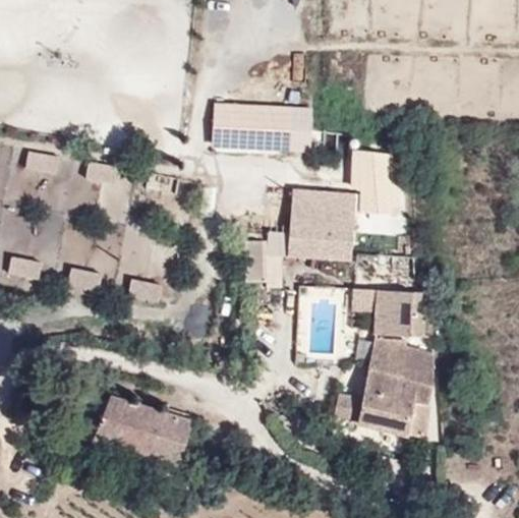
[(213,100),(214,148),(315,146),(314,98),(213,100)]
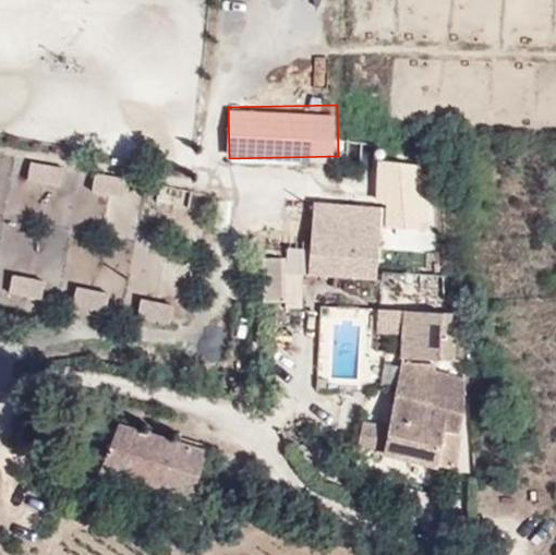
[(417,143),(393,140),(391,158),(414,161),(417,143)]
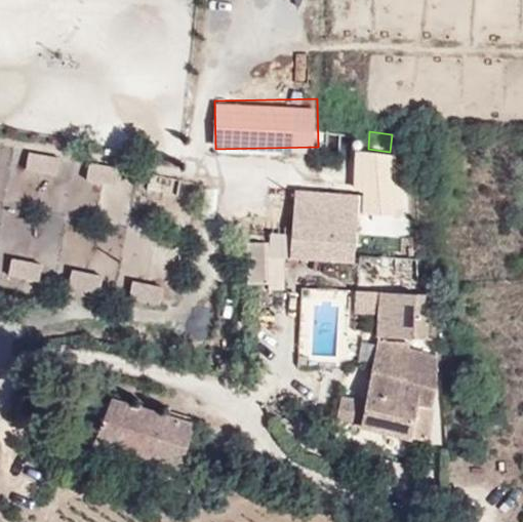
[(26,167),(55,172),(58,156),(29,151),(26,167)]
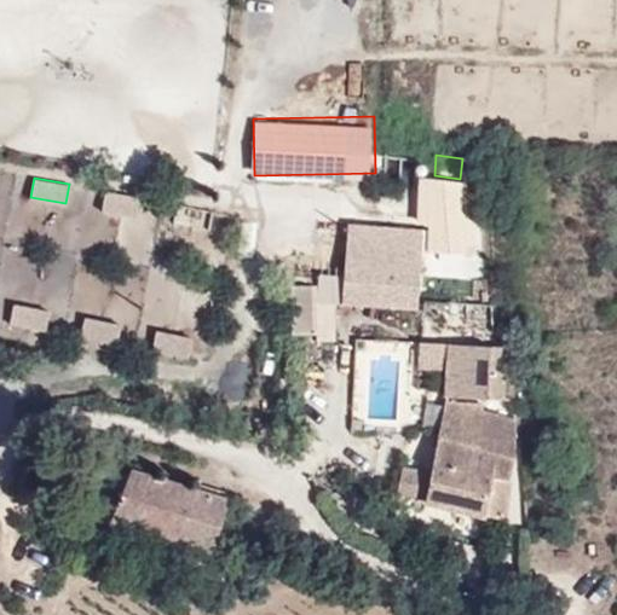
[(140,197),(104,191),(101,210),(137,216),(140,197)]
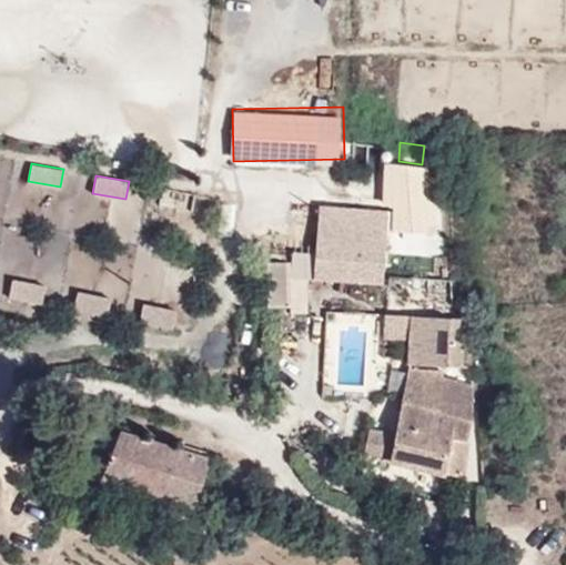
[(194,193),(161,187),(158,204),(191,211),(194,193)]
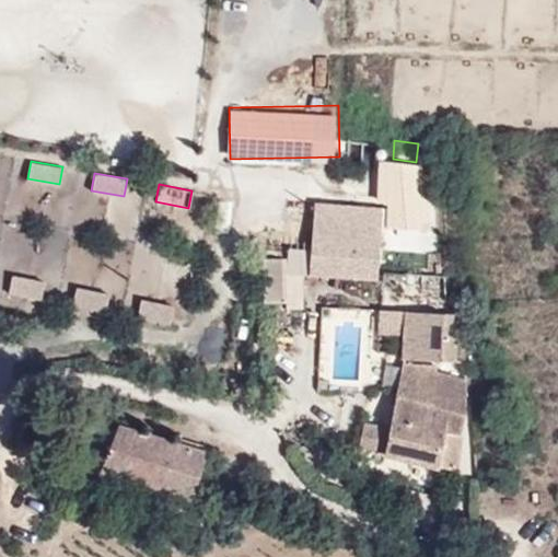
[(432,246),(429,200),(390,202),(393,250),(432,246)]
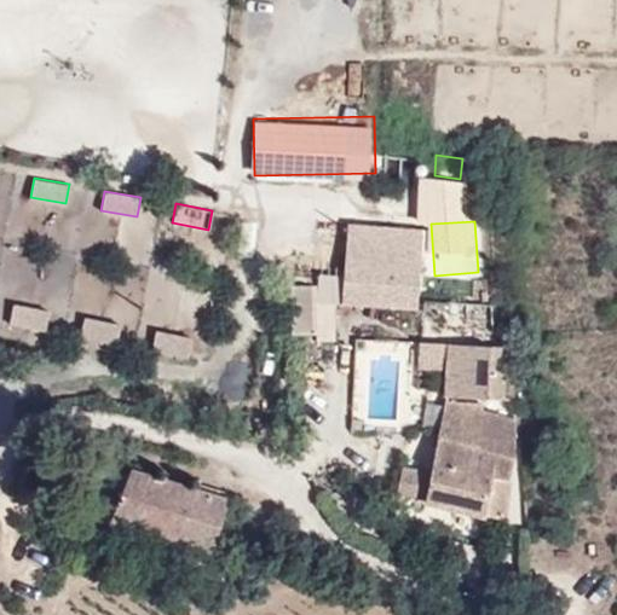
[(415,311),(421,231),(349,225),(342,305),(415,311)]
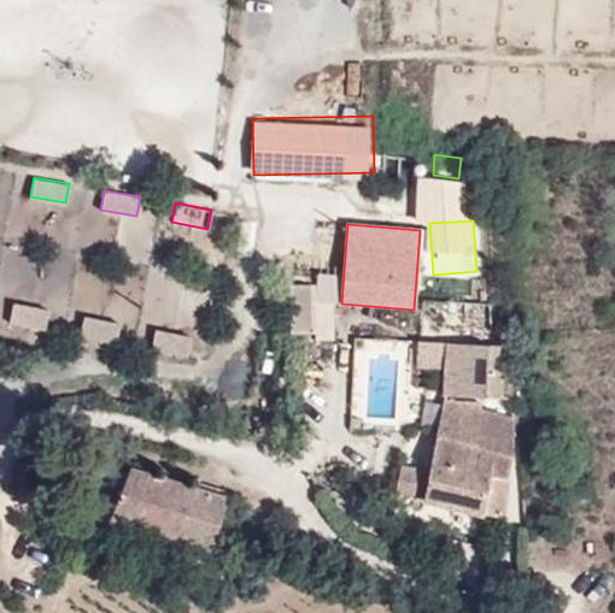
[(315,280),(290,280),(290,325),(315,325),(315,280)]
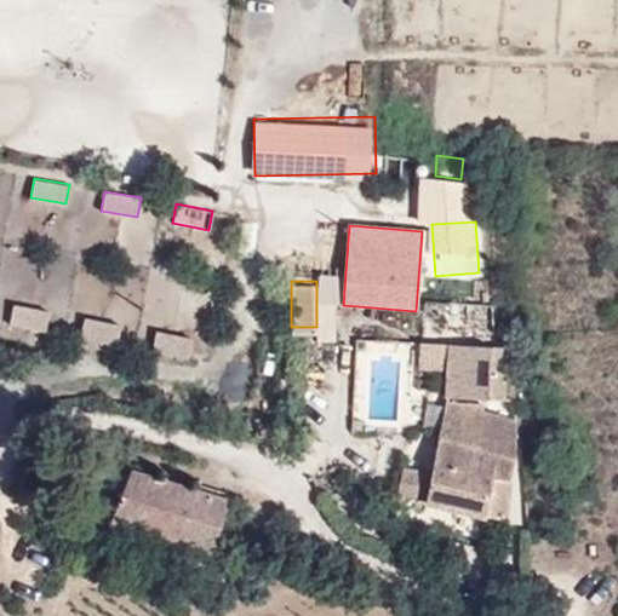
[(47,310),(12,303),(9,322),(44,329),(47,310)]
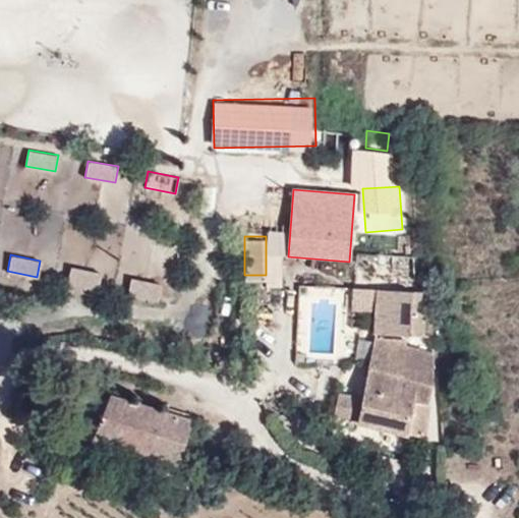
[(100,273),(70,267),(66,283),(97,288),(100,273)]
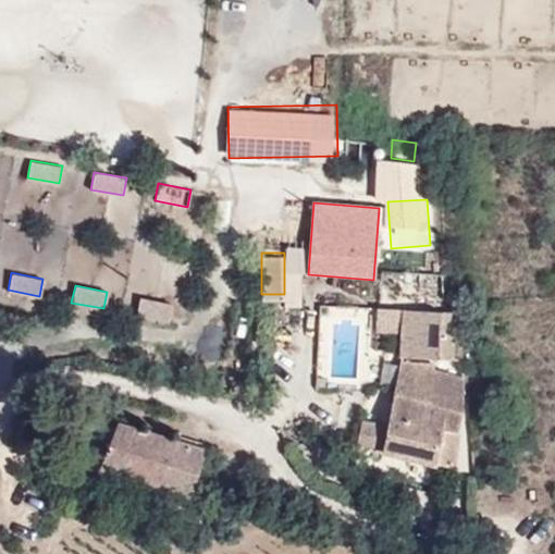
[(171,305),(139,298),(135,315),(168,321),(171,305)]
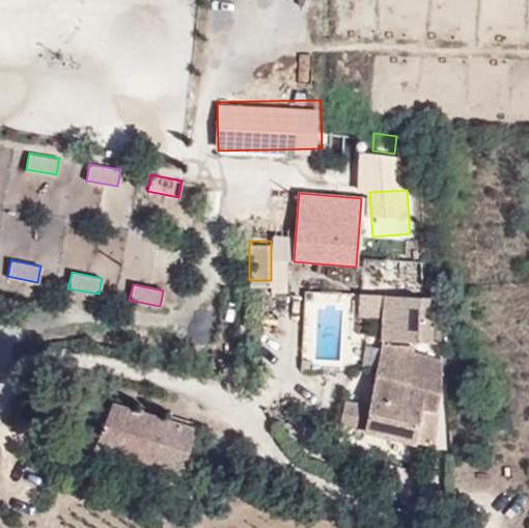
[(358,426),(357,429),(407,440),(412,437),(439,442),(439,421),(430,420),(437,392),(439,361),(435,340),(430,340),(424,298),(356,294),(355,314),(381,316),(379,339),(363,406),(358,426)]
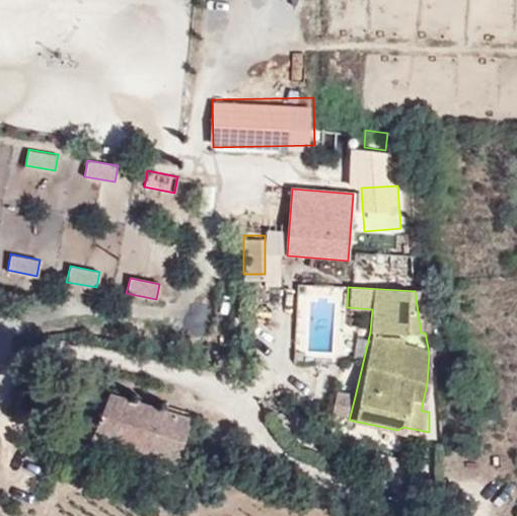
[(325,412),(350,417),(355,396),(330,390),(325,412)]
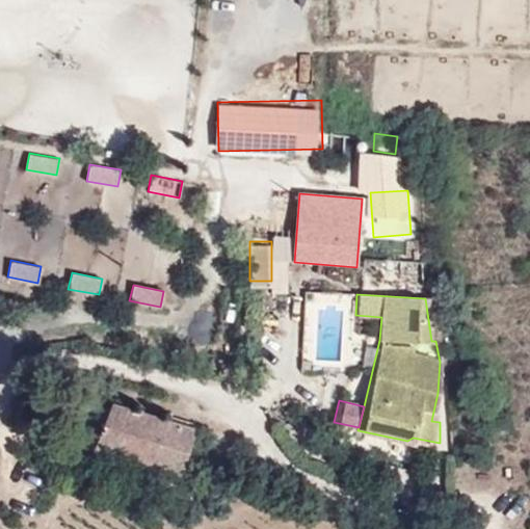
[(194,429),(109,402),(96,447),(179,475),(194,429)]
